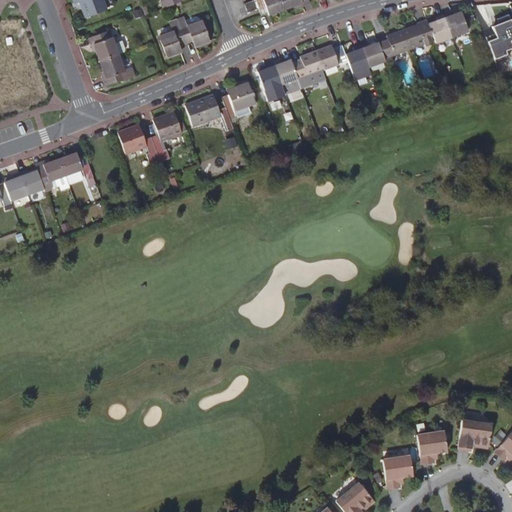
[(74,0),(76,5),(81,3),(87,17),(107,10),(103,0),(74,0)]
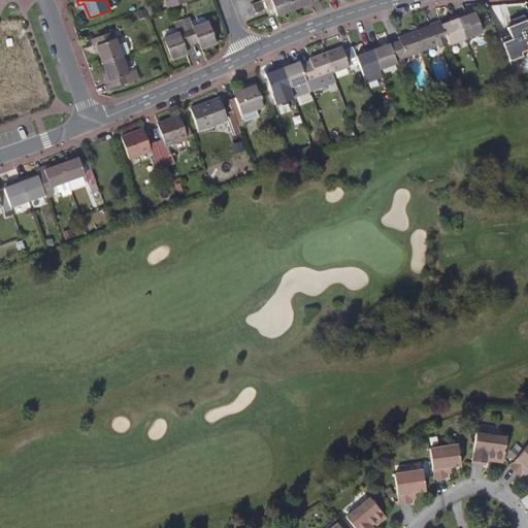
[(168,8),(177,5),(185,3),(183,0),(167,0),(166,1),(168,8)]
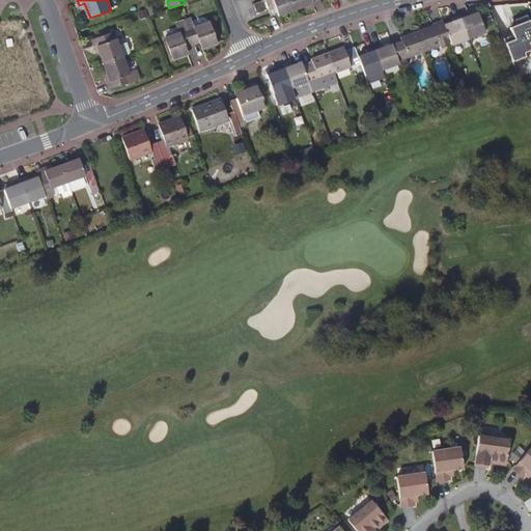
[(268,9),(264,0),(253,4),(256,14),(268,9)]
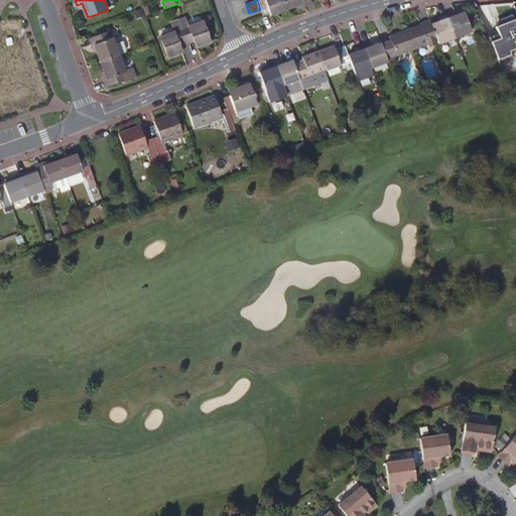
[(288,9),(284,0),(256,0),(257,0),(260,9),(263,16),(270,13),(271,15),(288,9)]
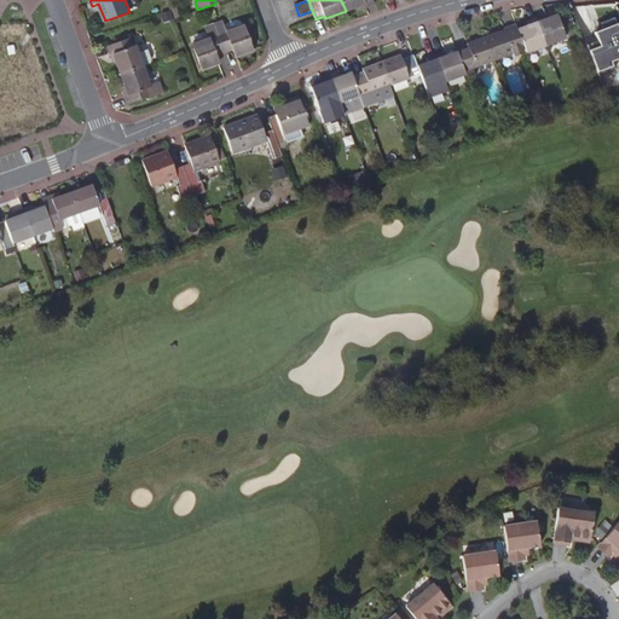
[(341,0),(346,11),(359,6),(365,4),(363,0),(341,0)]
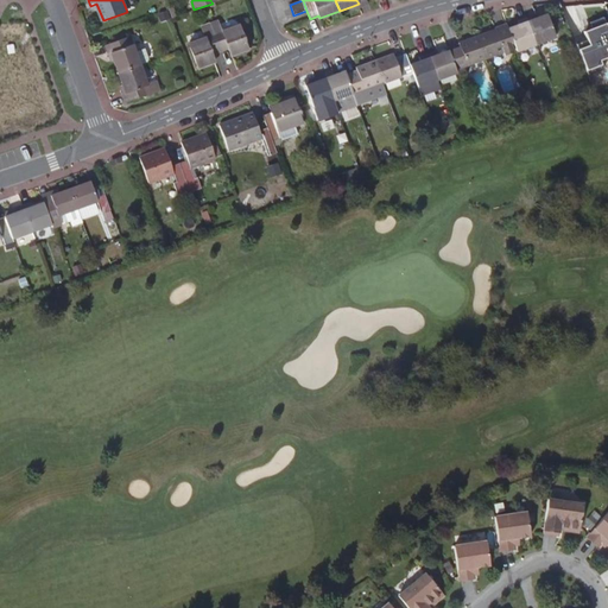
[(527,17),(537,44),(556,37),(548,14),(537,18),(536,14),(527,17)]
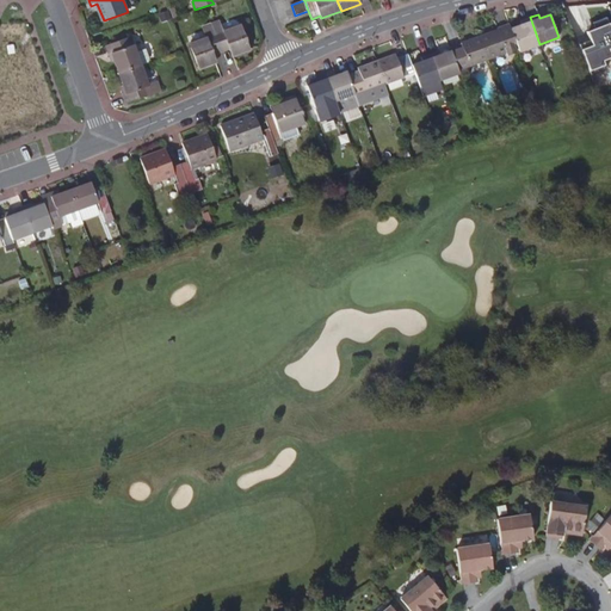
[(605,59),(610,55),(610,22),(609,16),(594,20),(597,26),(590,29),(588,29),(592,38),(579,43),(590,74),(609,67),(605,59)]
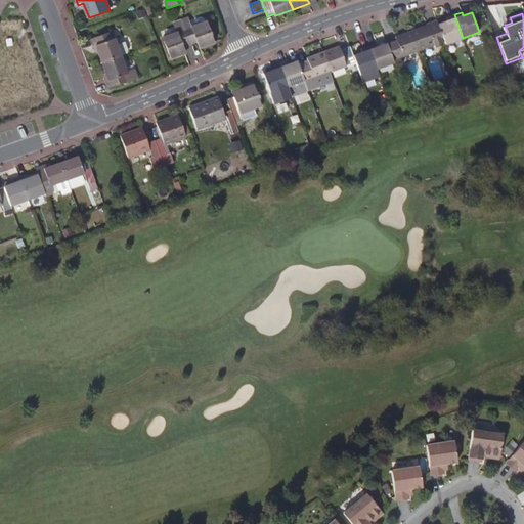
[(465,44),(463,38),(454,14),(446,17),(447,22),(438,25),(444,40),(447,50),(465,44)]
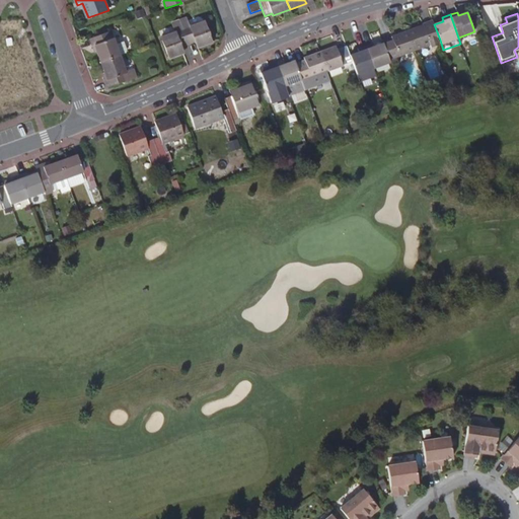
[(440,40),(434,24),(433,20),(423,23),(424,25),(409,31),(414,46),(415,49),(430,43),(432,48),(439,45),(438,41),(440,40)]
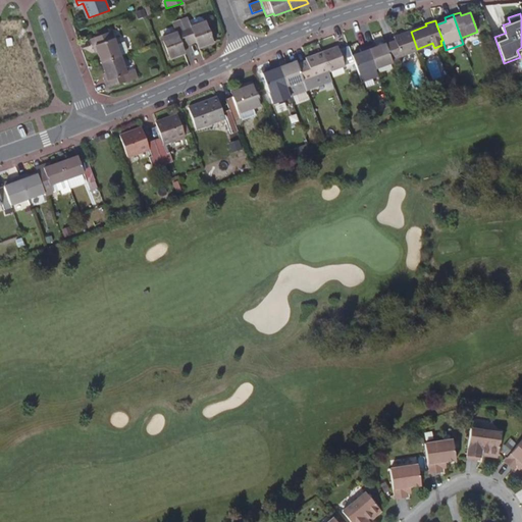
[(184,28),(189,43),(196,41),(199,48),(212,43),(205,21),(191,27),(190,25),(184,28)]
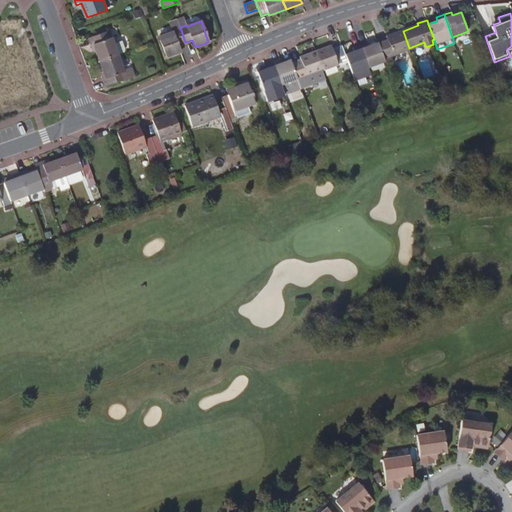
[(185,42),(180,27),(173,29),(173,31),(159,36),(167,57),(180,52),(178,45),(185,42)]
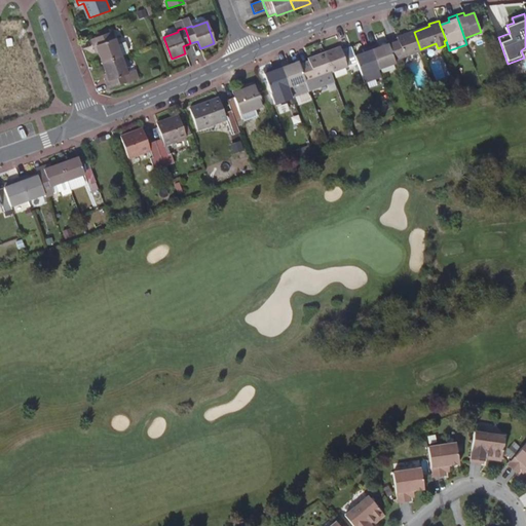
[(103,63),(122,55),(127,53),(128,50),(126,45),(128,44),(127,41),(126,41),(124,40),(122,41),(121,43),(118,44),(113,31),(91,38),(96,49),(98,48),(103,63)]
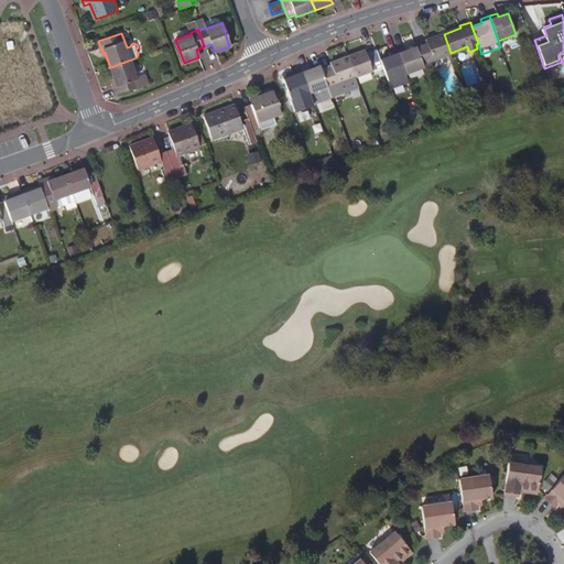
[(449,50),(444,34),(426,41),(427,43),(416,46),(424,67),(425,71),(433,68),(431,61),(451,53),(449,50)]
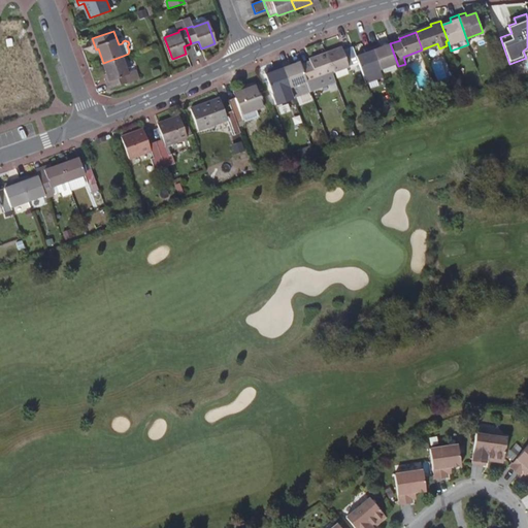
[(397,63),(390,43),(382,46),(380,43),(372,46),(381,69),(397,63)]
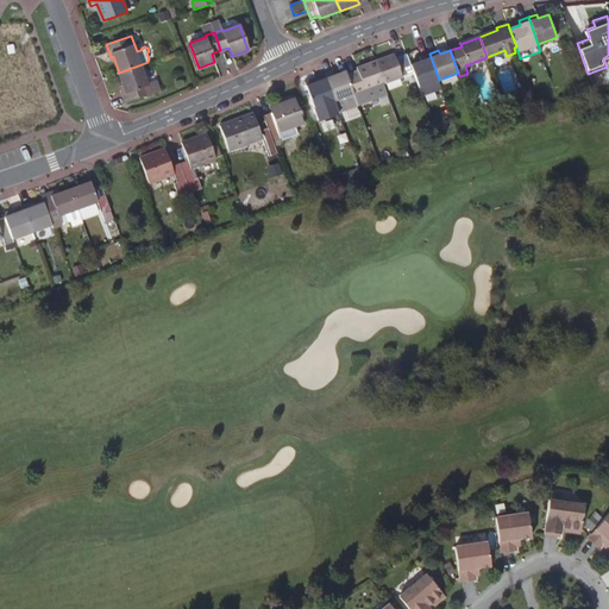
[(414,71),(412,64),(408,54),(396,57),(395,55),(376,61),(384,82),(414,71)]
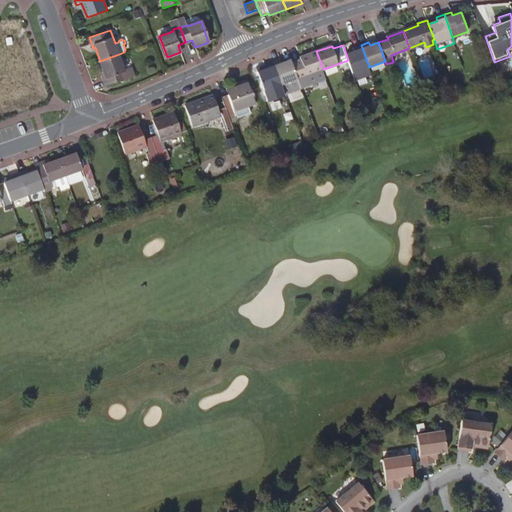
[(372,75),(369,67),(361,45),(353,47),(354,51),(346,54),(348,60),(356,81),(372,75)]
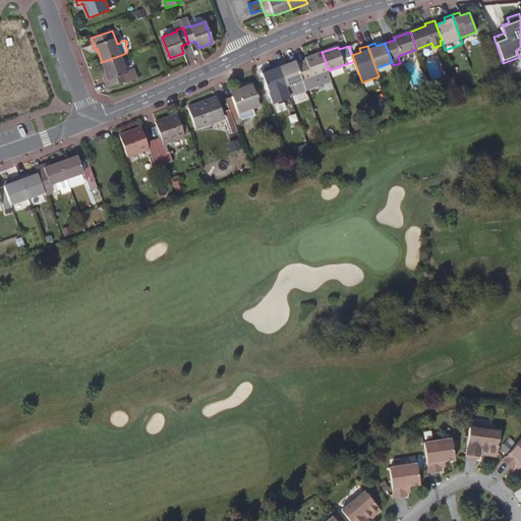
[(400,56),(401,60),(418,55),(417,51),(400,56)]
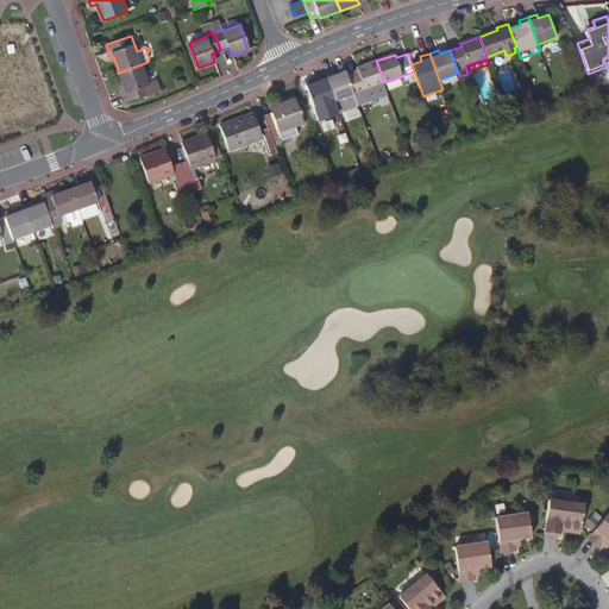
[(388,93),(384,82),(376,61),(357,68),(358,71),(347,75),(358,105),(388,93)]
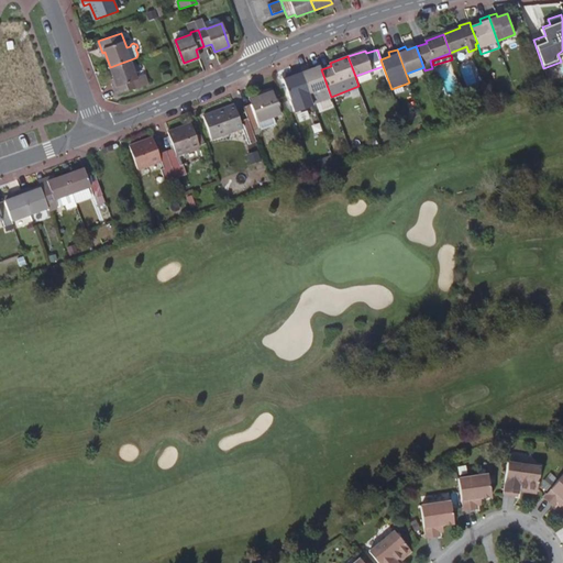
[(131,59),(110,67),(116,81),(113,83),(118,95),(150,84),(146,74),(138,77),(131,59)]
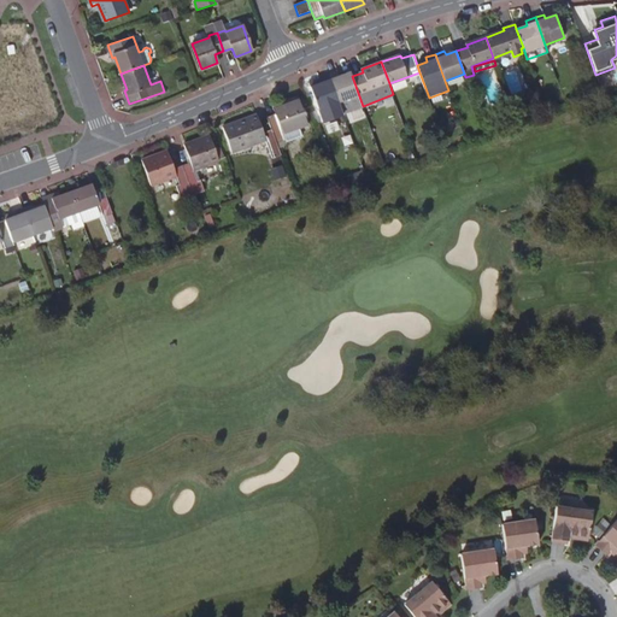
[(363,106),(352,76),(351,75),(340,80),(339,75),(329,78),(342,113),(363,106)]
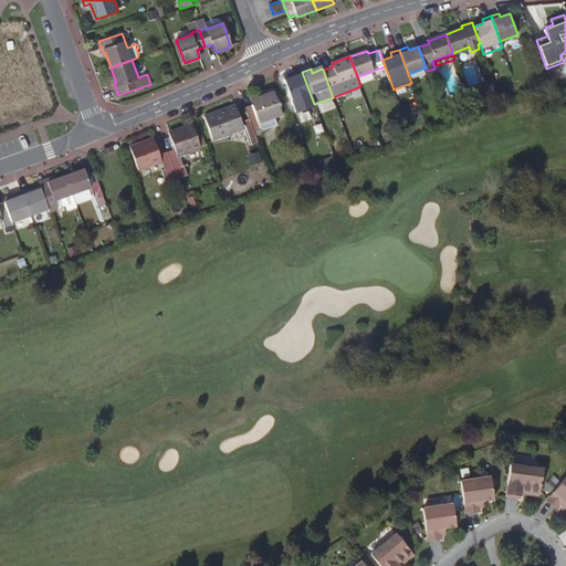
[(284,79),(292,101),(296,111),(314,104),(302,72),(284,79)]
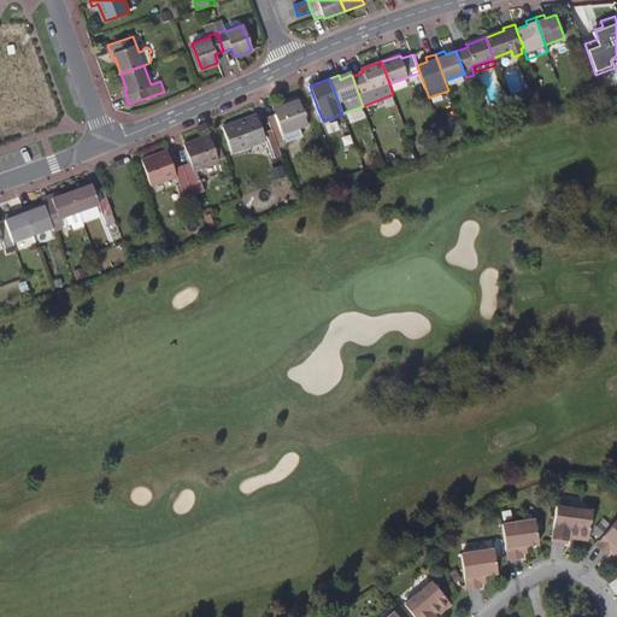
[(268,117),(272,129),(278,148),(285,146),(287,142),(303,136),(299,128),(307,124),(299,100),(274,109),(276,113),(268,117)]
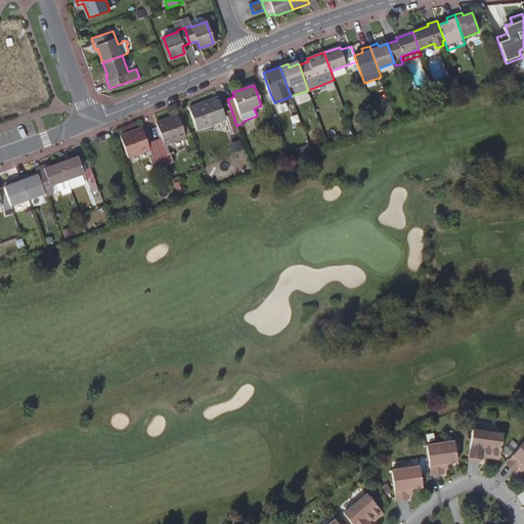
[(238,131),(236,126),(231,110),(223,113),(218,98),(189,108),(198,129),(226,119),(231,134),(238,131)]
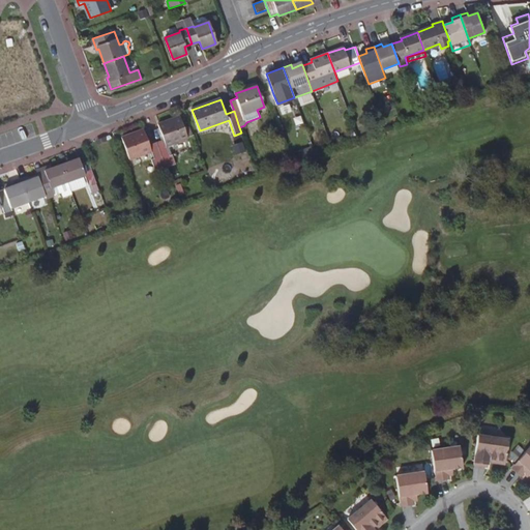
[(163,137),(155,140),(166,168),(175,165),(171,152),(169,152),(166,143),(186,136),(179,114),(157,122),(163,137)]
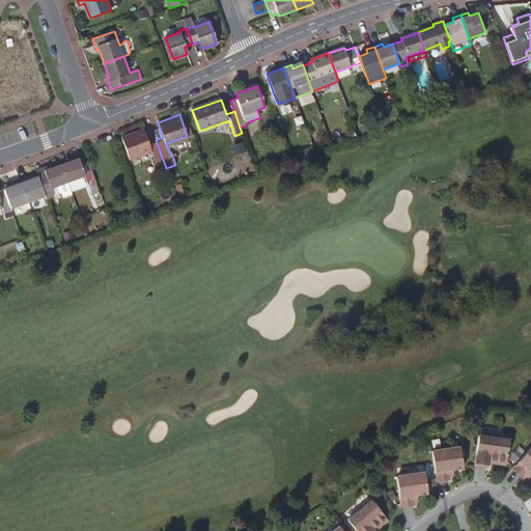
[(157,171),(166,168),(156,140),(148,143),(143,128),(121,135),(130,157),(151,149),(155,158),(152,159),(157,171)]
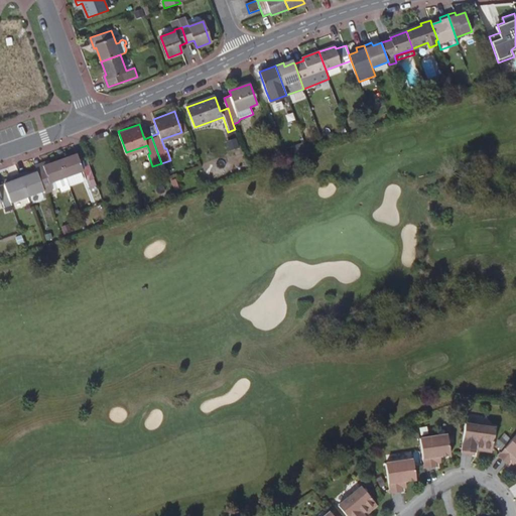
[(94,177),(86,157),(79,159),(77,153),(59,159),(66,176),(83,170),(86,180),(94,177)]
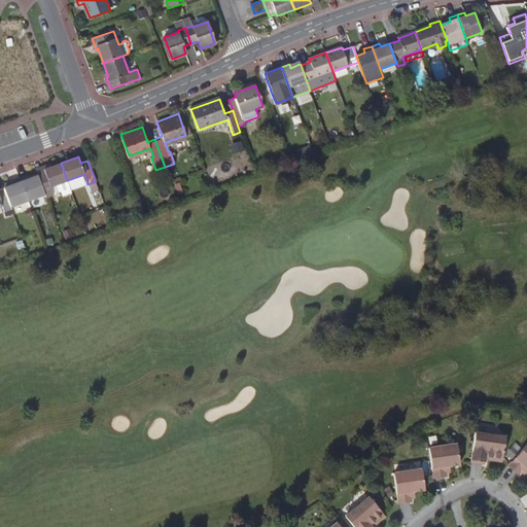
[(67,180),(61,163),(50,167),(43,169),(44,172),(37,175),(44,194),(45,197),(53,194),(50,186),(67,180)]
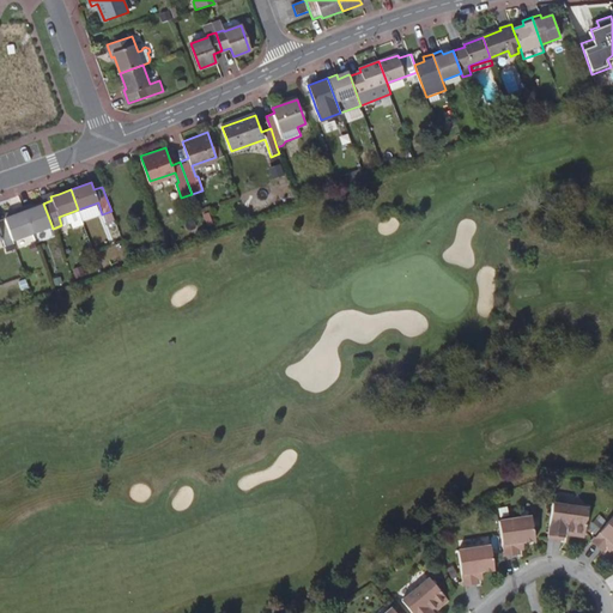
[(41,195),(43,204),(52,200),(50,196),(59,194),(56,190),(41,195)]
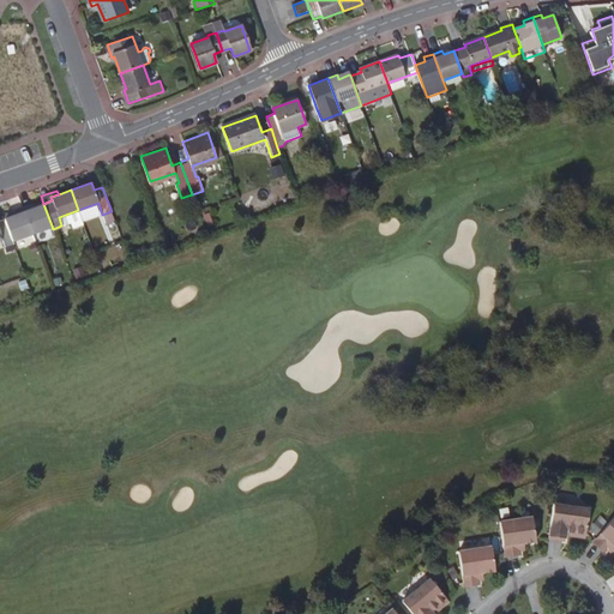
[(52,226),(43,204),(34,208),(31,203),(23,206),(32,233),(52,226)]
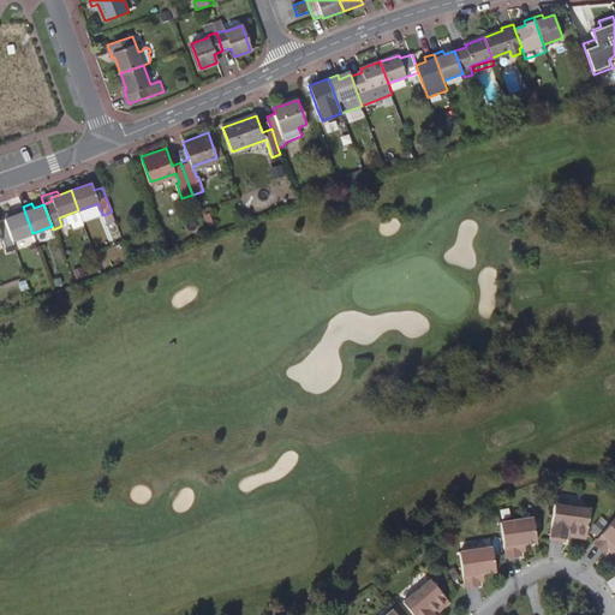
[(33,233),(23,207),(13,210),(16,214),(4,219),(12,240),(33,233)]
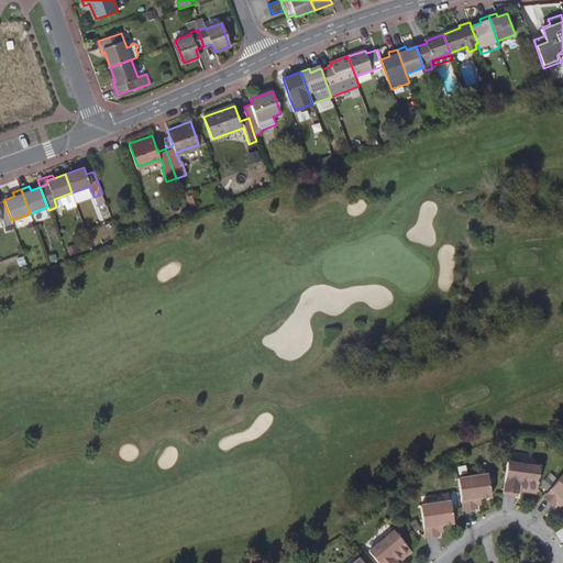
[(0,218),(2,218),(6,225),(12,223),(11,220),(3,200),(0,200),(0,218)]
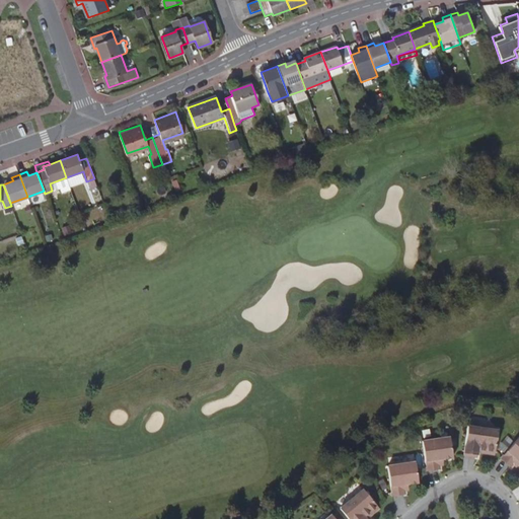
[(468,426),(463,455),(477,457),(477,453),(478,449),(495,451),(499,430),(468,426)]
